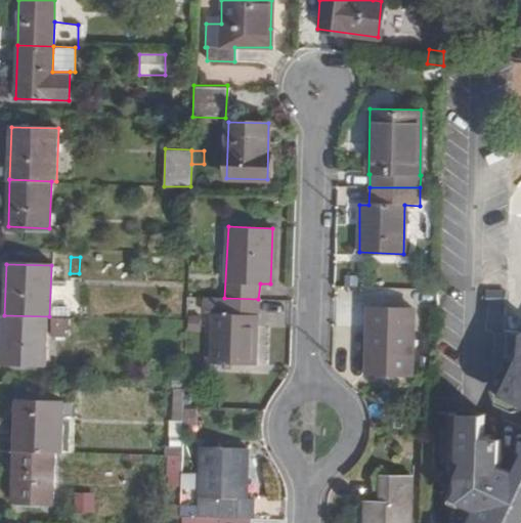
[(78,285),(53,284),(52,303),(77,303),(78,285)]
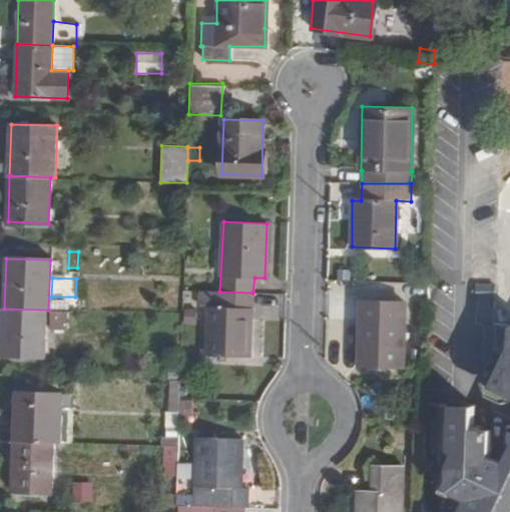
[(250,308),(252,308),(252,293),(219,292),(197,291),(196,306),(207,307),(205,354),(248,356),(250,308)]
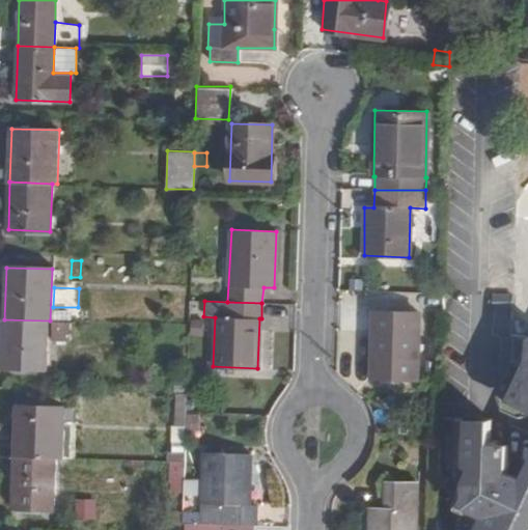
[(416,379),(418,313),(372,311),(370,377),(416,379)]
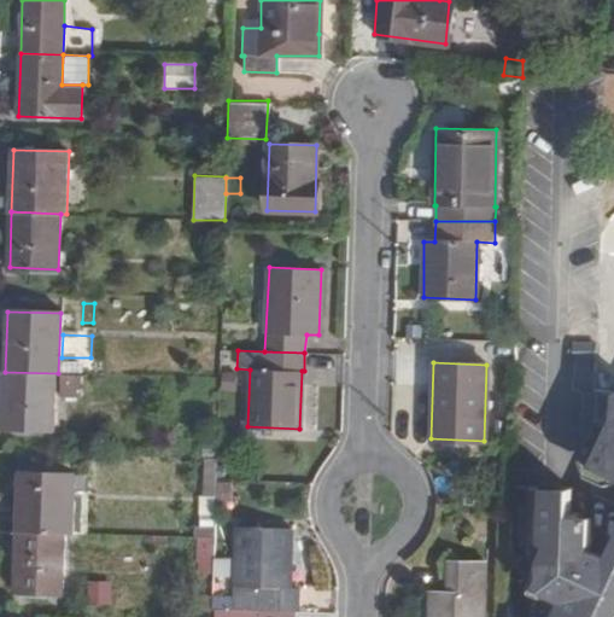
[(53,396),(80,397),(80,374),(58,373),(5,372),(4,428),(51,430),(53,396)]
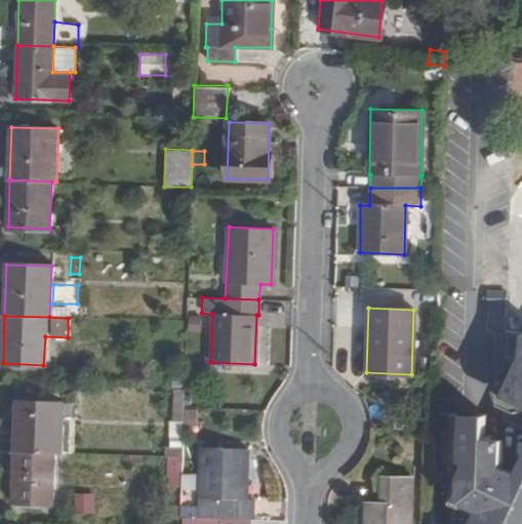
[(199,316),(187,316),(187,331),(199,331),(199,316)]
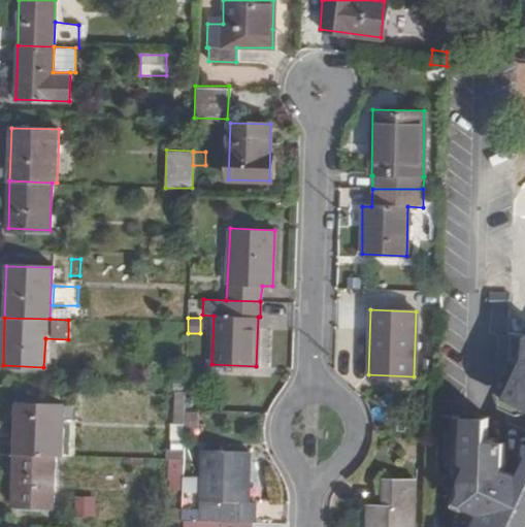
[(524,356),(516,374),(506,395),(524,403),(524,356)]
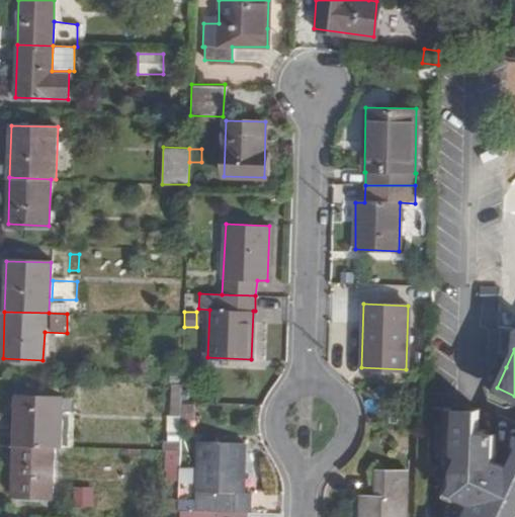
[(178,371),(168,371),(168,381),(178,381),(178,371)]
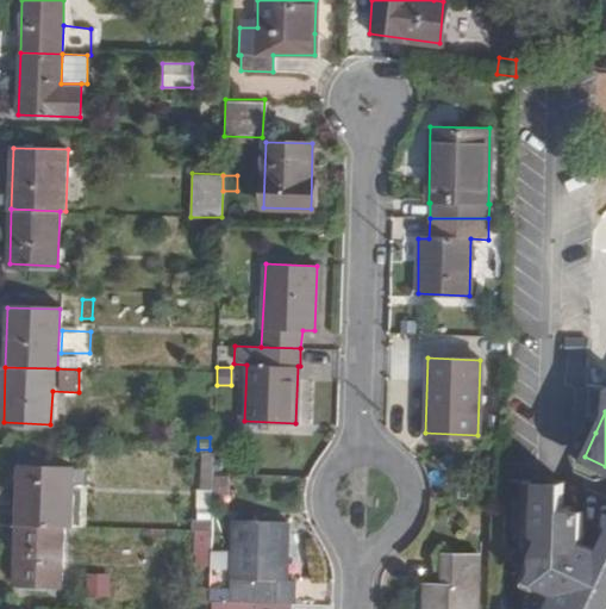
[(204,499),(197,499),(197,529),(211,529),(212,493),(213,474),(213,453),(205,453),(204,499)]
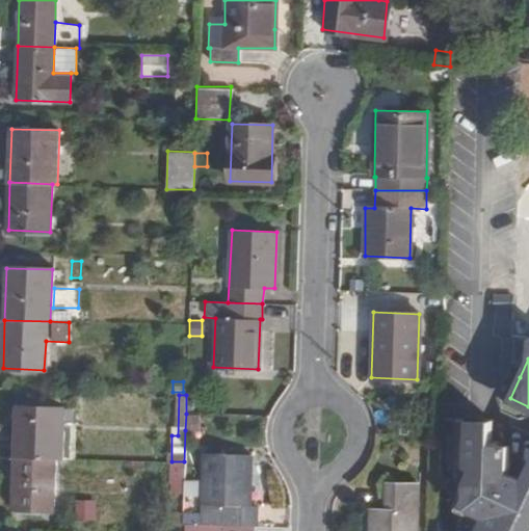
[(64,407),(17,405),(15,455),(54,457),(62,457),(63,412),(64,407)]
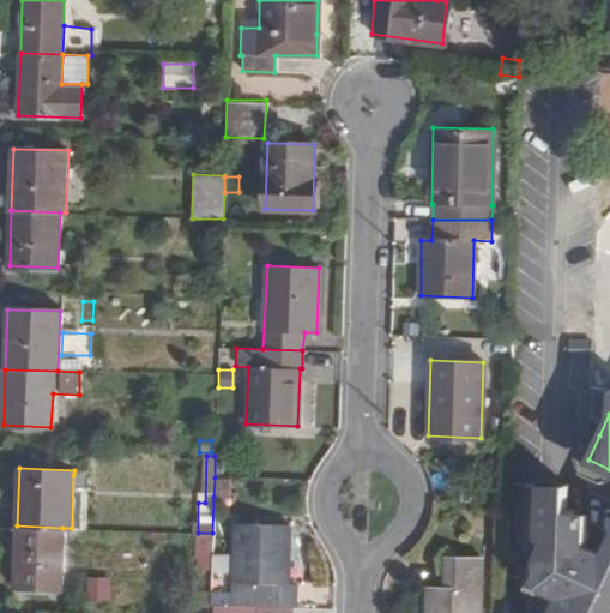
[(73,475),(72,528),(84,528),(85,493),(89,493),(89,476),(73,475)]
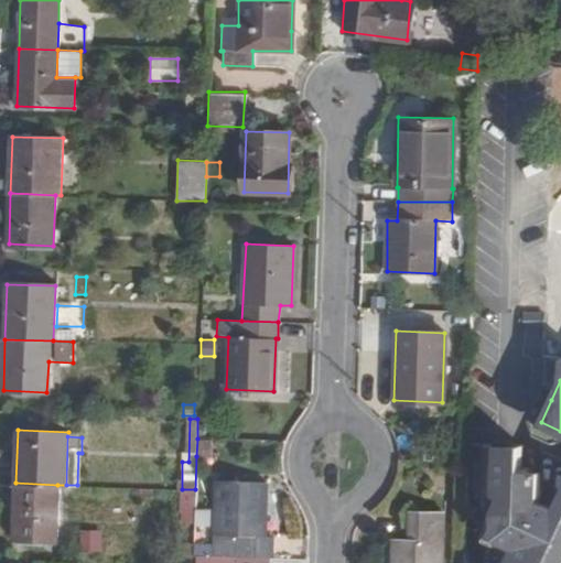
[(209,440),(197,439),(196,456),(208,456),(209,440)]
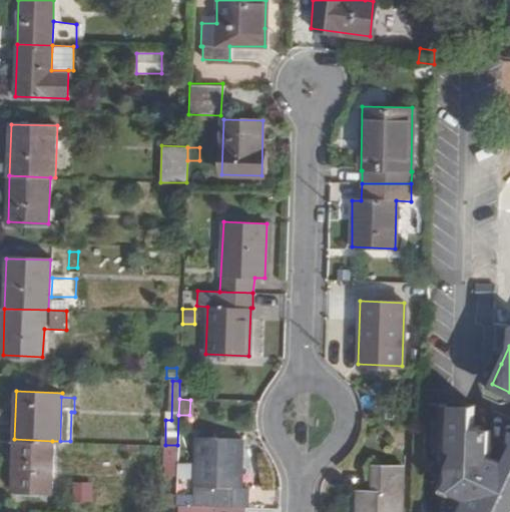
[(457,511),(509,511),(509,447),(504,462),(487,454),(487,427),(471,426),(471,404),(441,404),(438,485),(464,497),(457,511)]
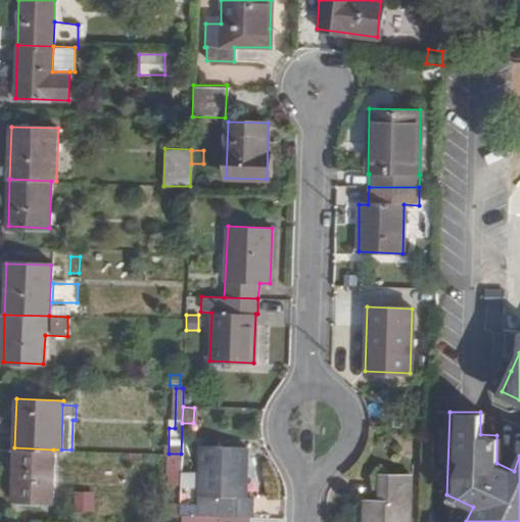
[(247,447),(202,445),(198,515),(250,517),(252,496),(244,496),(247,447)]
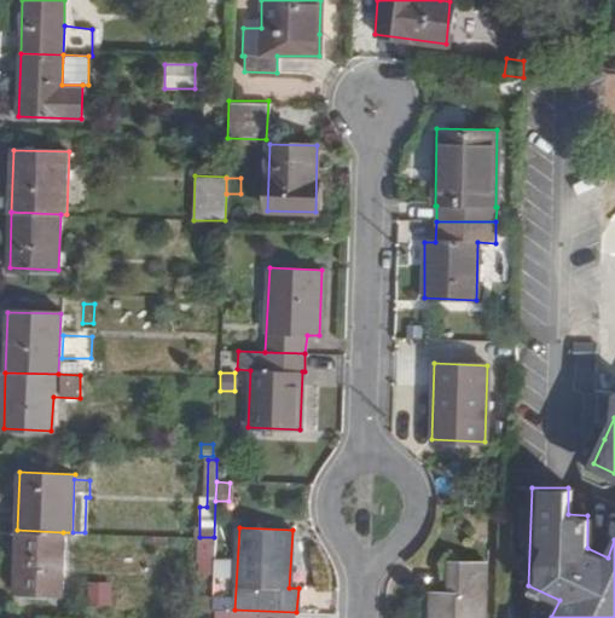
[(15,590),(61,593),(63,532),(17,530),(15,590)]
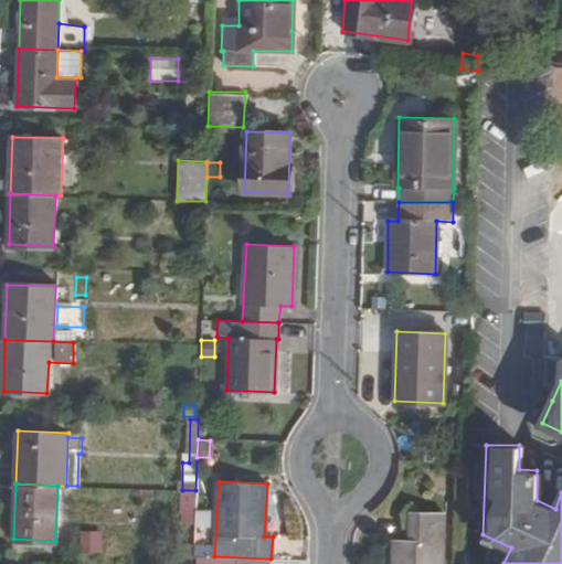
[(180,489),(179,517),(194,518),(195,490),(182,490),(180,489)]
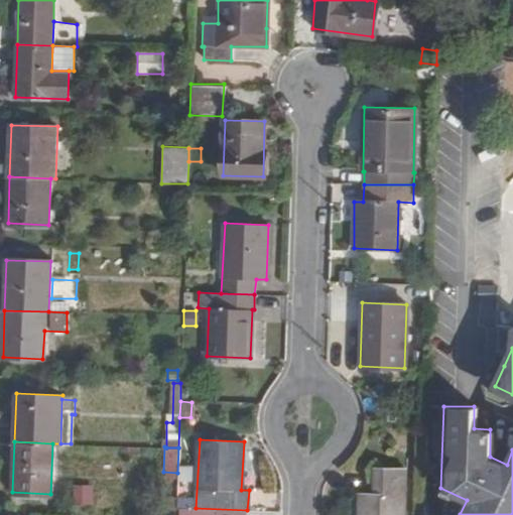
[(375,467),(374,493),(360,493),(359,514),(402,514),(404,468),(375,467)]
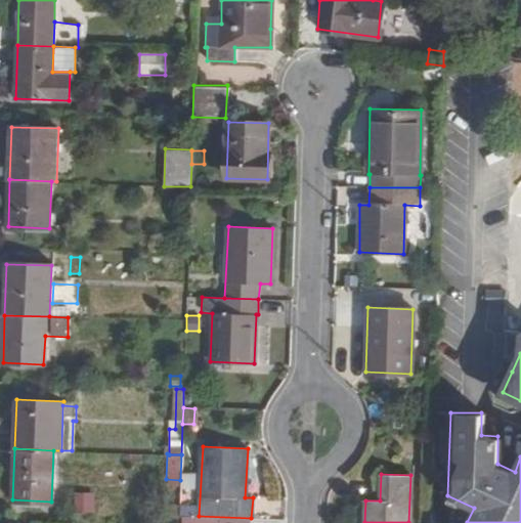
[(93,491),(72,491),(72,511),(93,511),(93,491)]
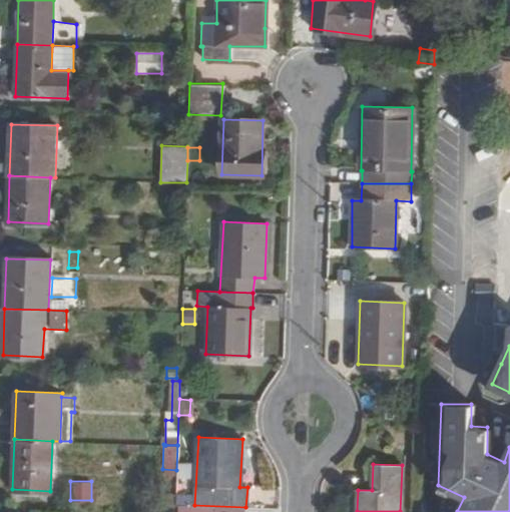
[(245,511),(245,507),(194,505),(177,503),(176,511),(245,511)]
